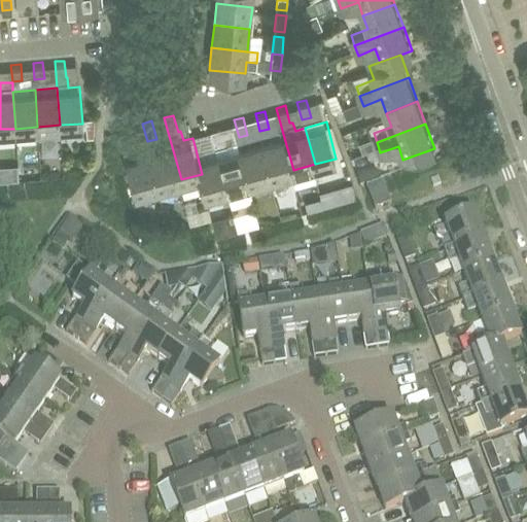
[(120,130),(128,155),(137,192),(160,185),(149,149),(140,152),(138,144),(135,145),(130,127),(120,130)]
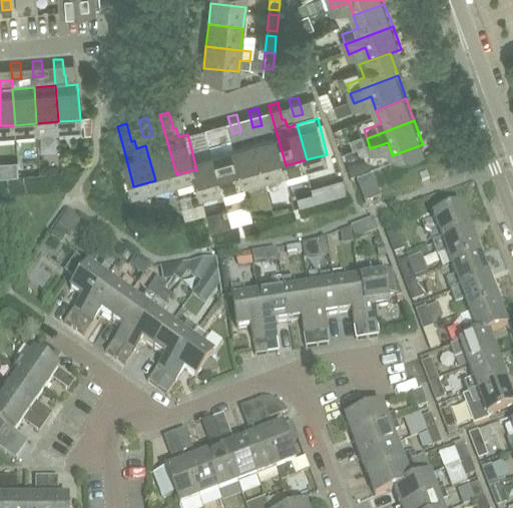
[(187,134),(190,145),(199,142),(194,125),(185,128),(187,134)]
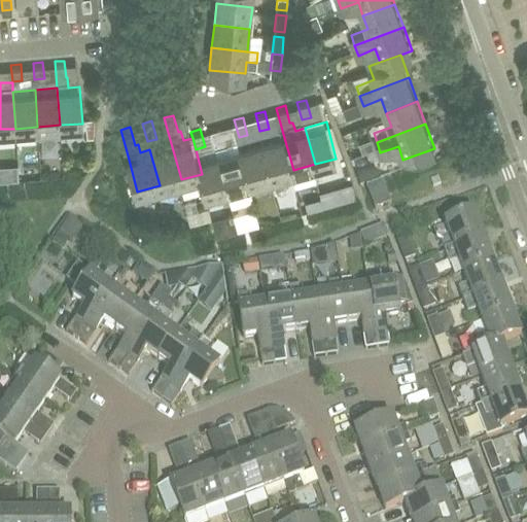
[(283,134),(261,139),(272,176),(293,170),(283,134)]
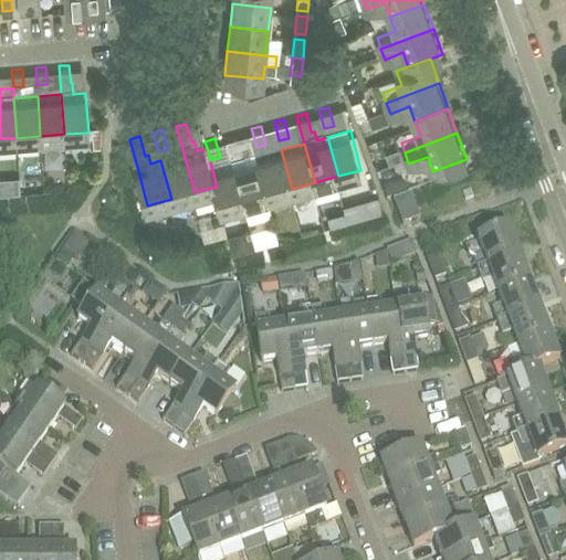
[(233,152),(236,162),(247,201),(269,194),(259,156),(249,159),(247,149),(243,149),(233,152)]
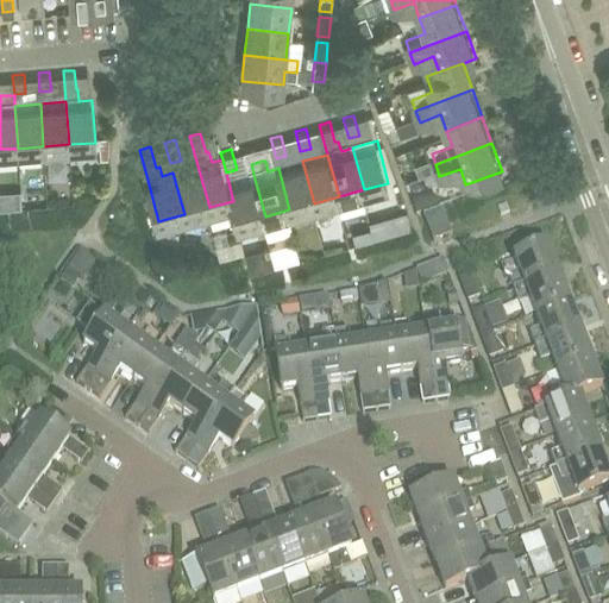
[(289,209),(314,203),(302,161),(278,168),(289,209)]
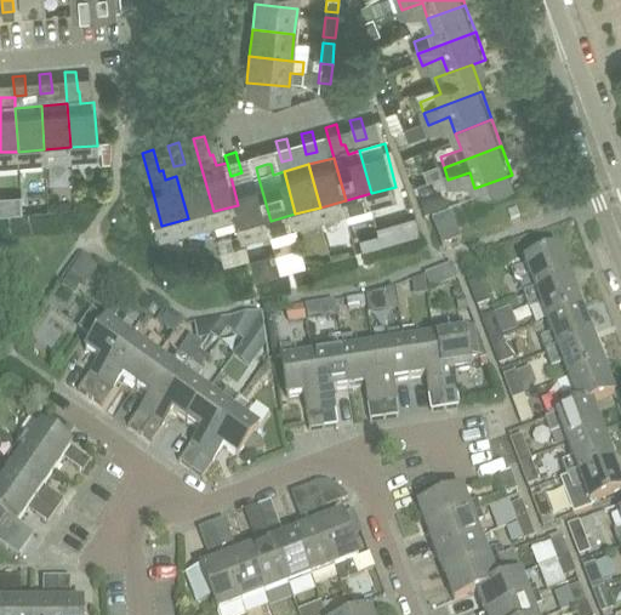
[(214,211),(201,169),(176,176),(188,218),(214,211)]
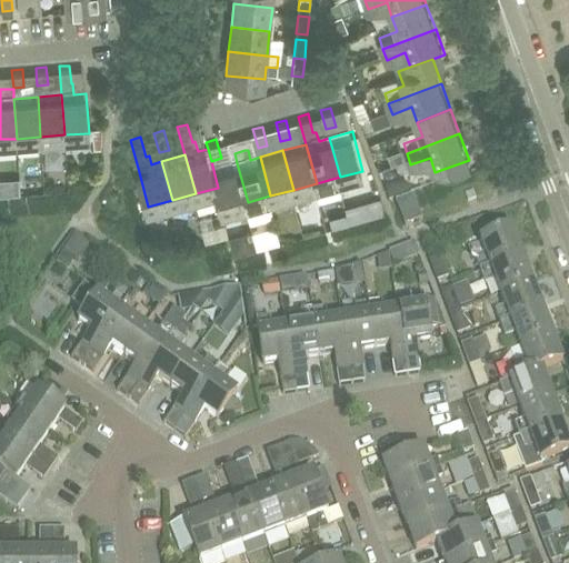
[(225,209),(248,202),(237,163),(213,170),(218,188),(225,209)]
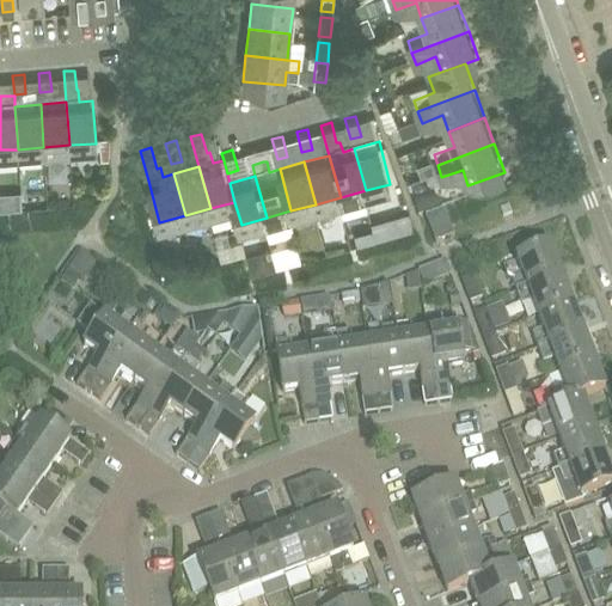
[(424,212),(435,238),(454,232),(444,204),(424,212)]
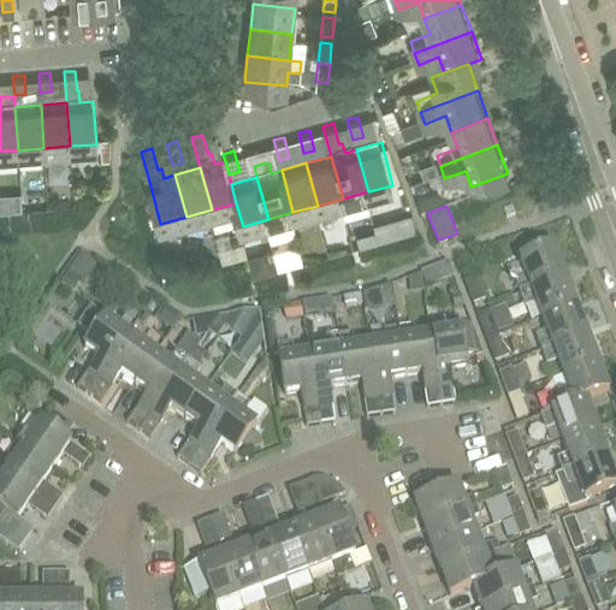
[(408,229),(416,226),(413,211),(403,213),(408,229)]
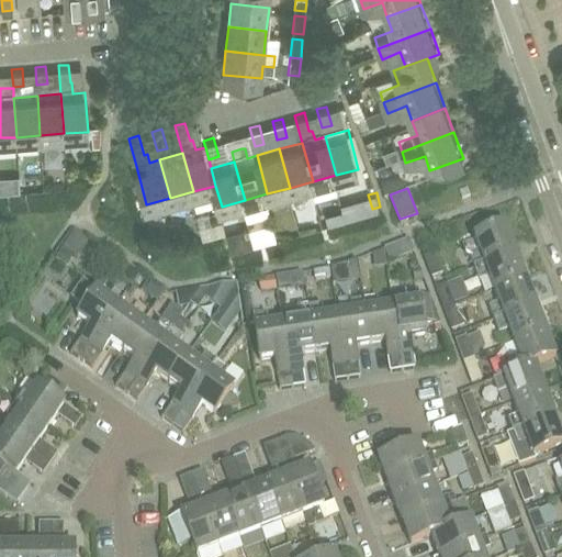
[(270,220),(262,222),(266,235),(273,234),(270,220)]
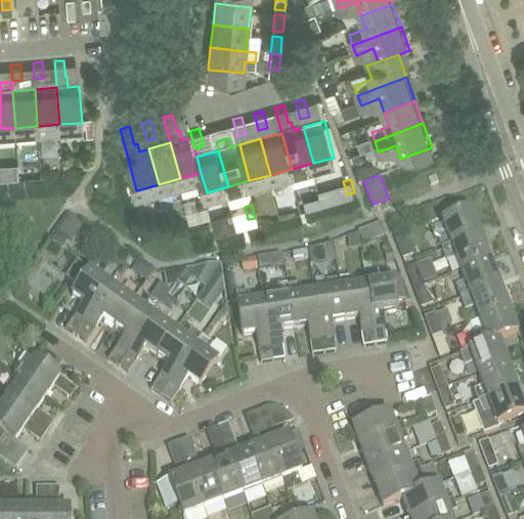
[(441,247),(480,230),(471,206),(441,218),(445,230),(436,233),(441,247)]
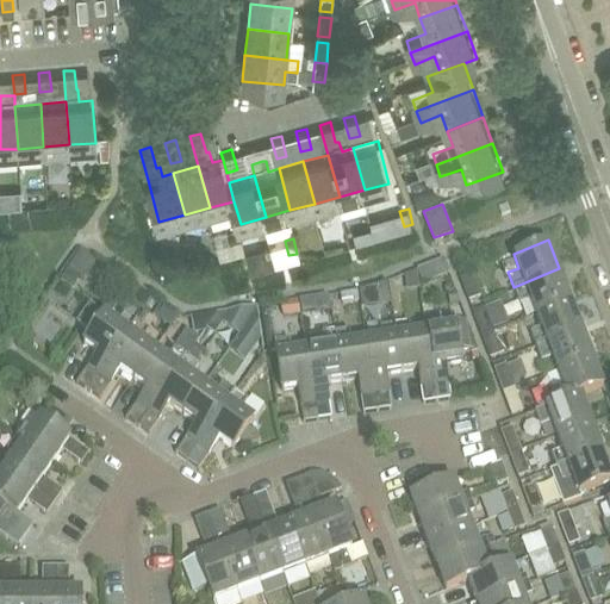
[(70,286),(80,273),(83,275),(95,257),(80,247),(60,278),(70,286)]
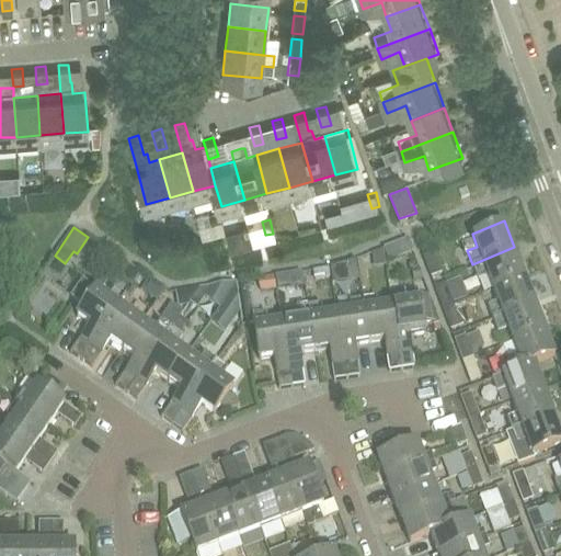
[(384,245),(388,257),(396,253),(390,241),(384,245)]
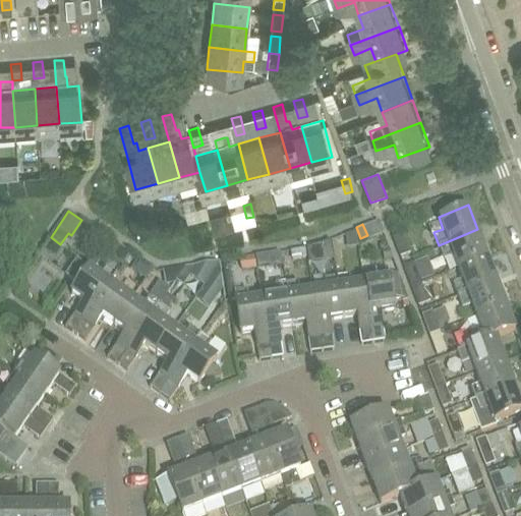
[(393,233),(400,253),(410,249),(402,229),(393,233)]
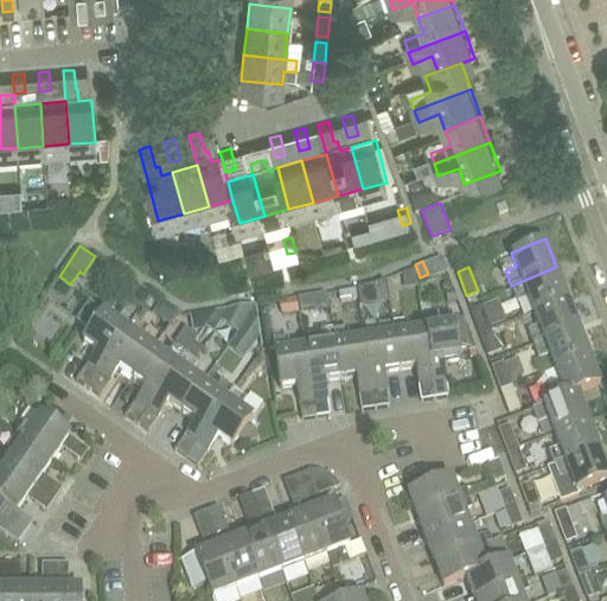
[(567,295),(556,267),(511,286),(516,299),(526,295),(532,309),(567,295)]
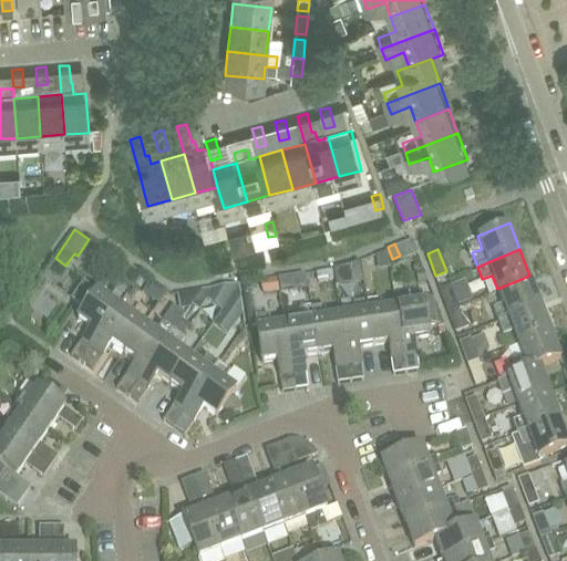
[(350,261),(332,266),(333,273),(351,271),(350,261)]
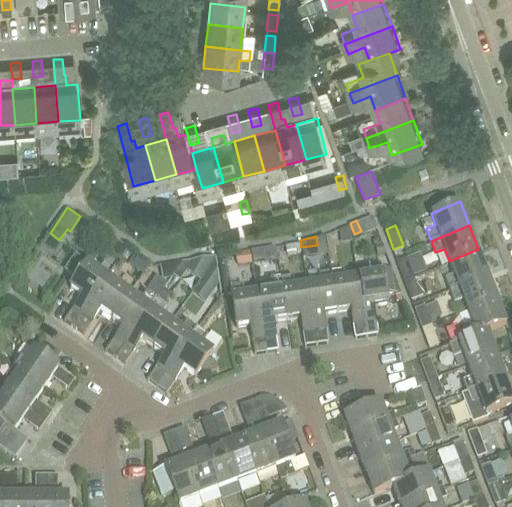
[(287,251),(301,248),(300,241),(286,243),(287,251)]
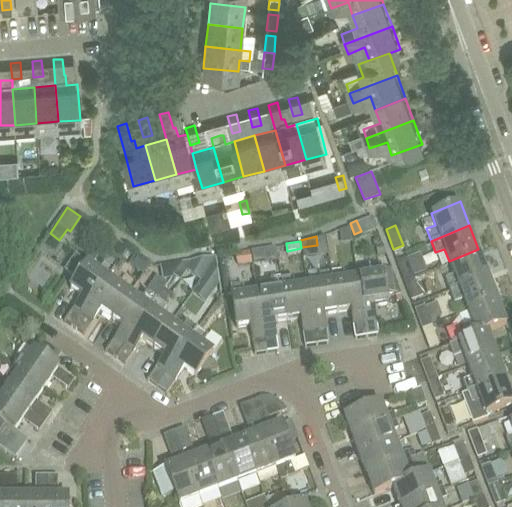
[(275,244),(267,245),(269,258),(277,257),(275,244)]
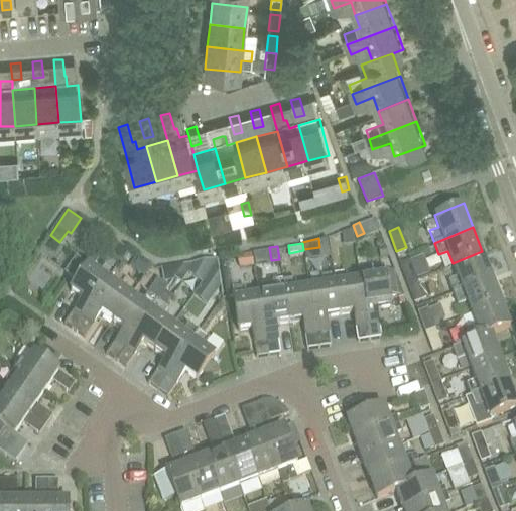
[(240,262),(253,260),(251,251),(238,253),(240,262)]
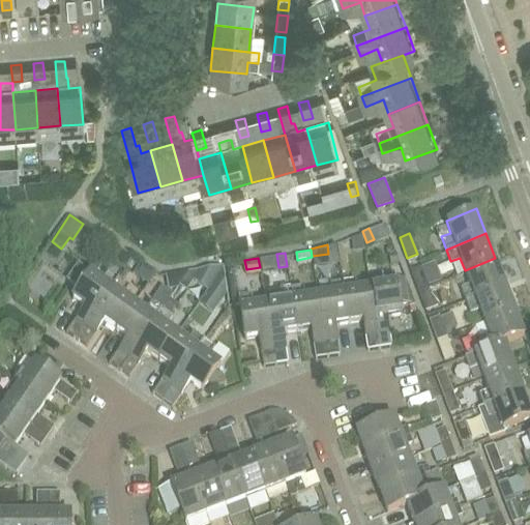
[(465,298),(504,283),(495,258),(465,270),(469,282),(460,286),(465,298)]
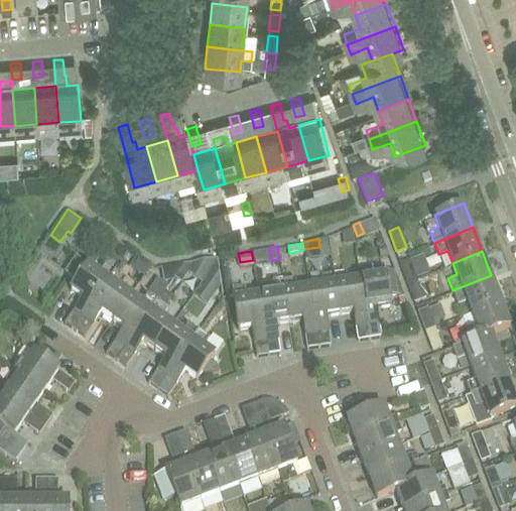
[(65,320),(74,327),(115,268),(104,261),(99,268),(88,261),(88,262),(76,254),(66,268),(77,277),(70,286),(82,295),(65,320)]
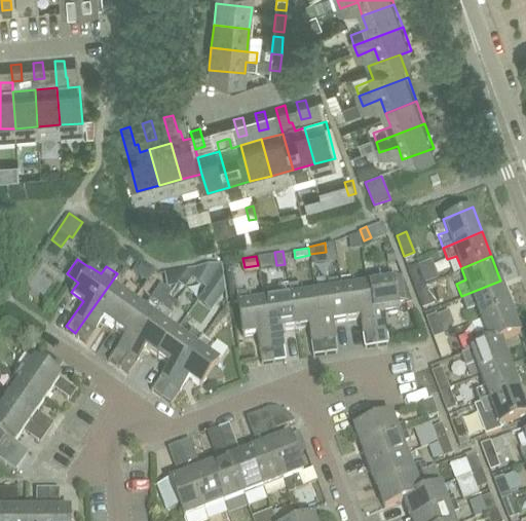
[(195,270),(209,280),(221,262),(221,260),(199,264),(195,270)]
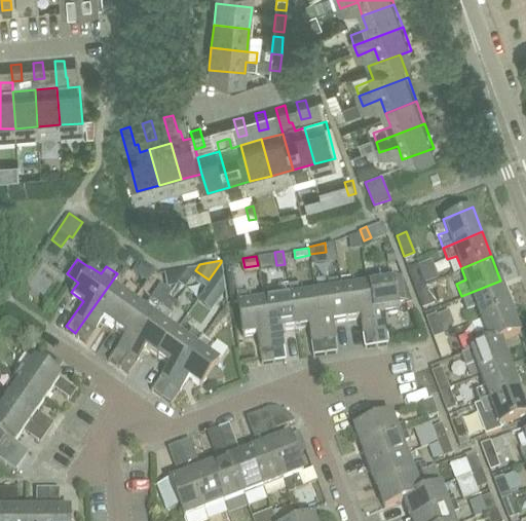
[(415,286),(424,282),(417,261),(407,265),(415,286)]
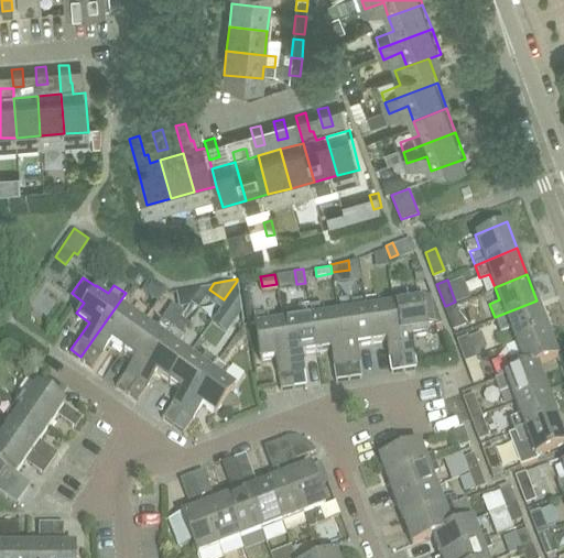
[(236,314),(241,306),(237,281),(224,299),(221,303),(236,314)]
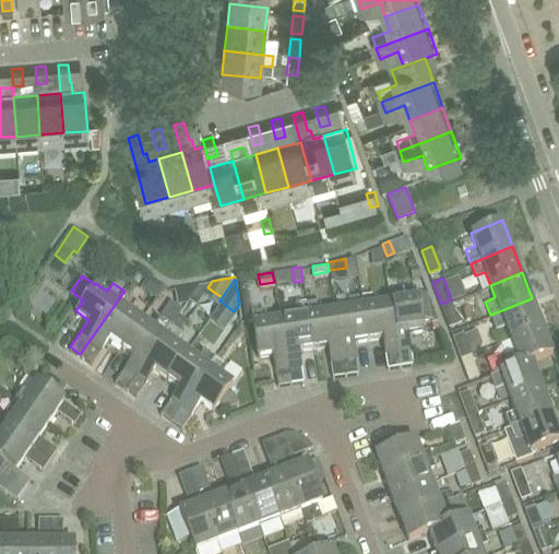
[(181,299),(187,298),(198,283),(179,286),(181,299)]
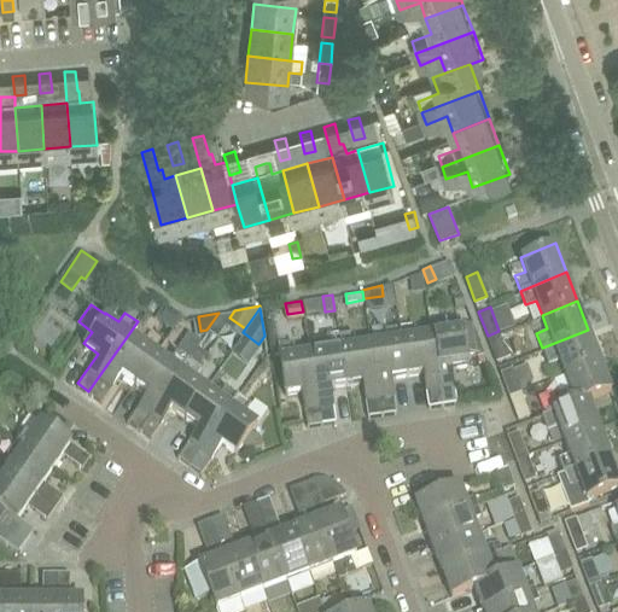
[(431,331),(442,402),(456,400),(452,366),(467,363),(466,350),(461,321),(460,314),(444,316),(445,328),(431,331)]
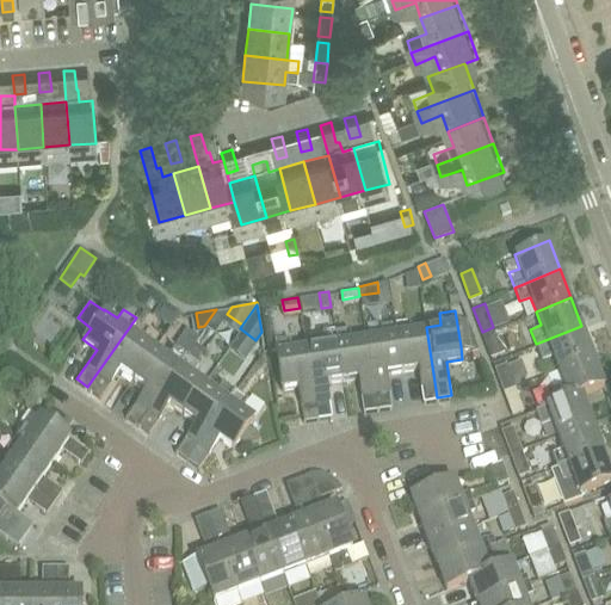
[(466,316),(456,318),(461,346),(470,345),(466,316)]
